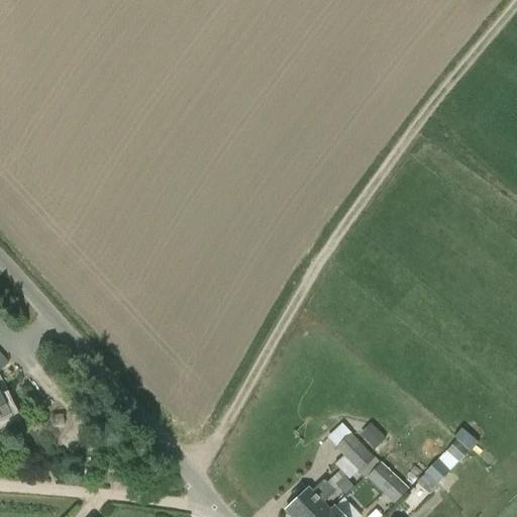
[(0,421),(9,417),(0,398),(0,421)]
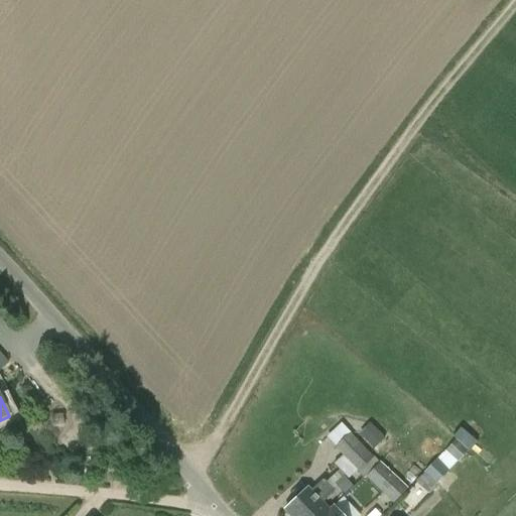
[(361,434),(376,446),(384,435),(368,424),(361,434)]
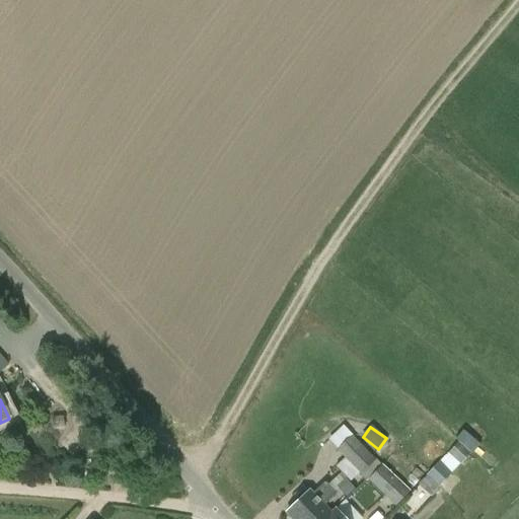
[(458,441),(474,451),(480,442),(463,432),(458,441)]
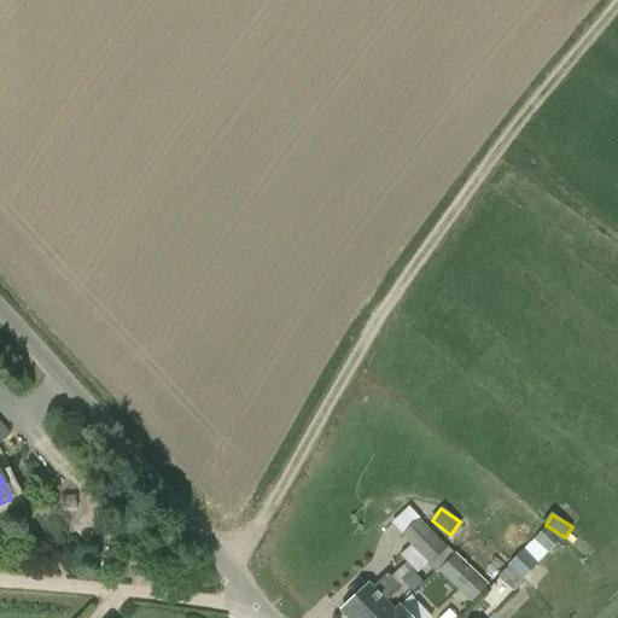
[(429,566),(447,549),(420,520),(401,537),(429,566)]
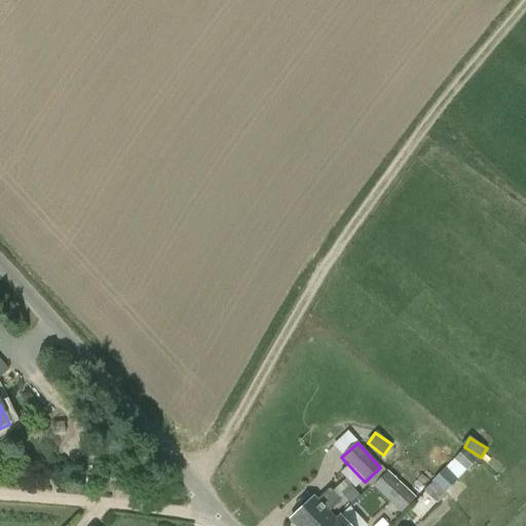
[(437,503),(460,477),(448,465),(441,474),(440,474),(423,492),(437,503)]
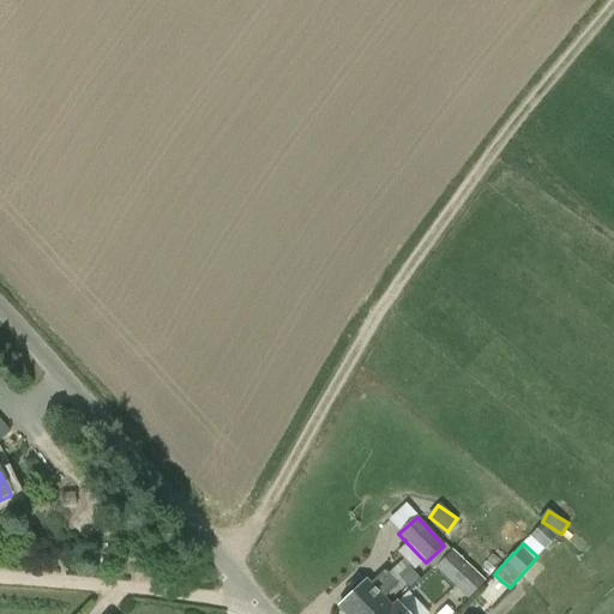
[(437,569),(468,599),(486,581),(453,549),(437,569)]
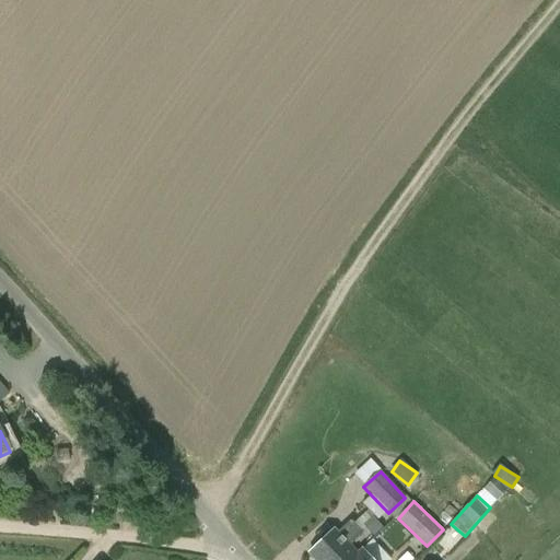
[(363,525),(365,528),(373,536),(383,527),(372,516),(363,525)]
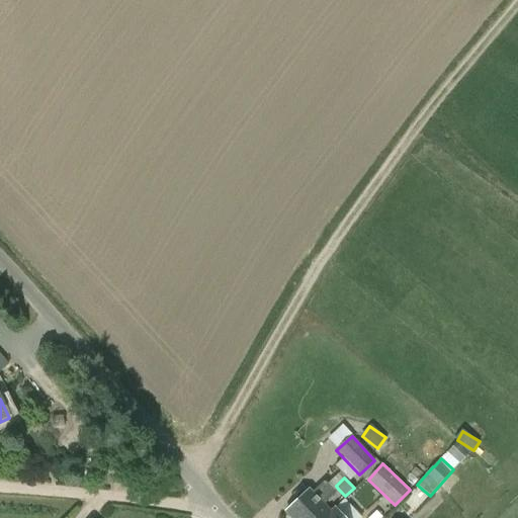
[(284,515),(286,517),(324,517),(328,515),(321,507),(333,496),(323,486),(311,497),(308,494),(284,515)]
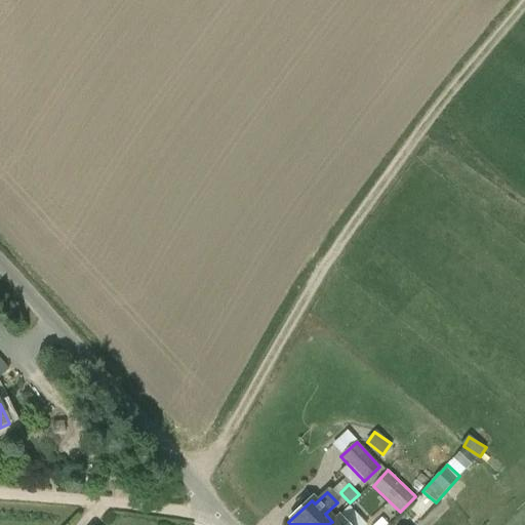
All buildings are outlined.
